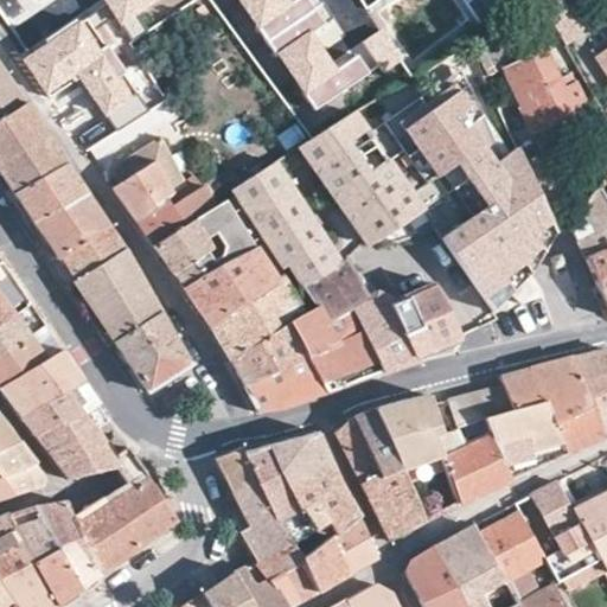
[(11,0),(21,13),(39,0),(11,0)]
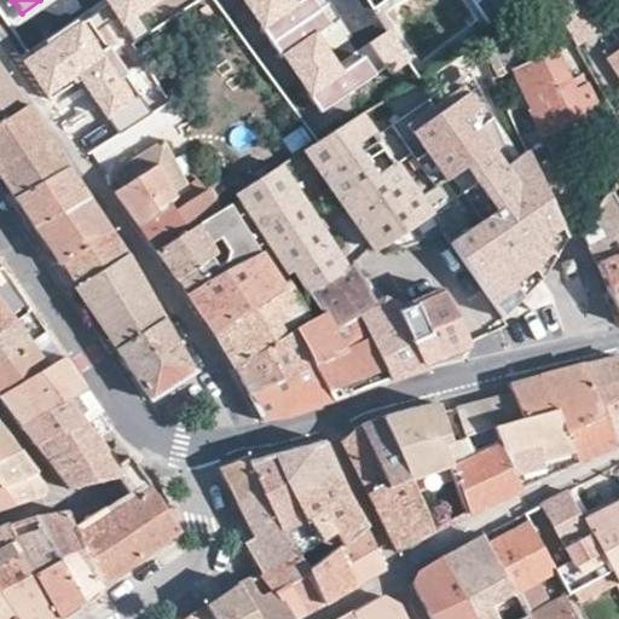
[(104,0),(123,27),(154,6),(150,0),(104,0)]
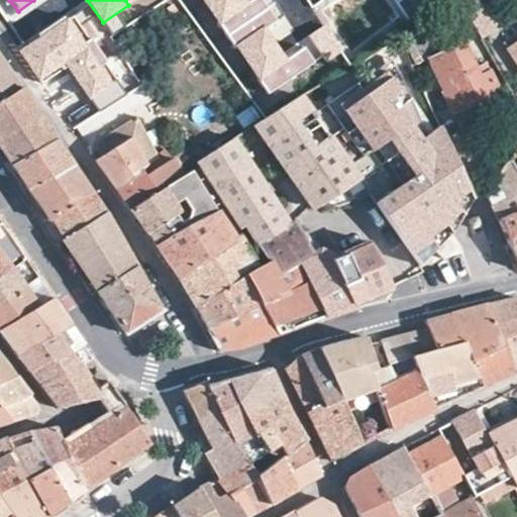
[(250,0),(246,3),(244,0),(208,0),(206,2),(228,34),(274,3),(272,0),(250,0)]
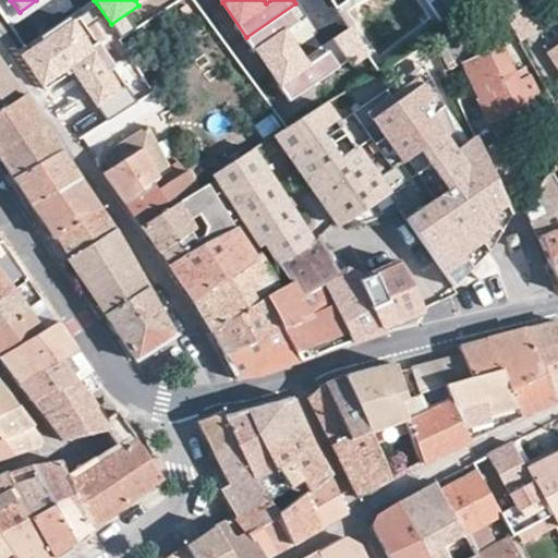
[(399,0),(388,0),(368,13),(384,35),(410,16),(399,0)]
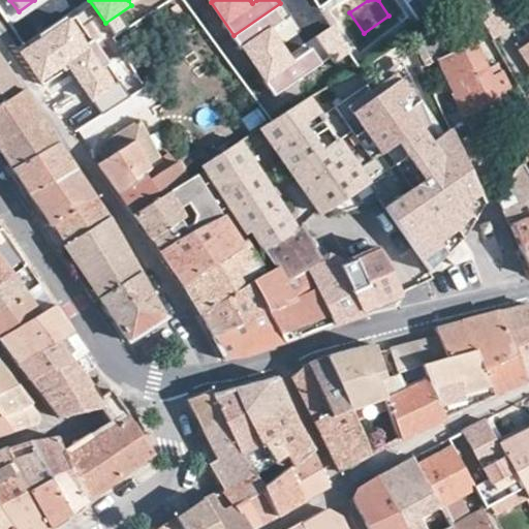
[(489,0),(470,0),(489,32),(503,25),(489,0)]
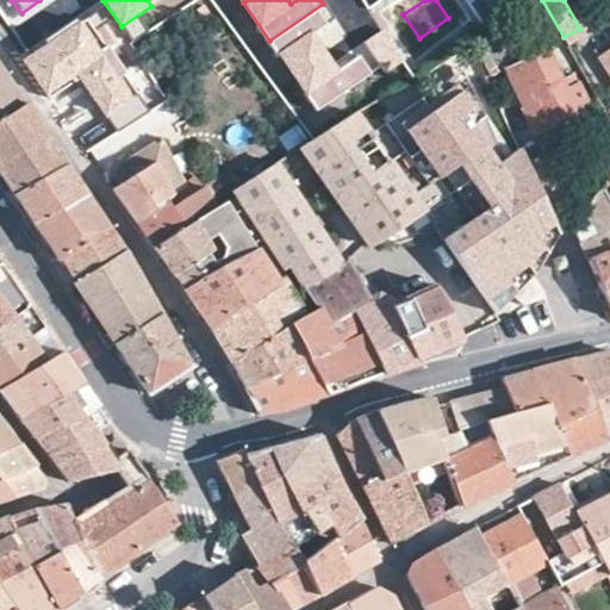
[(335,19),(323,4),(269,41),(293,75),(324,53),(312,35),(335,19)]
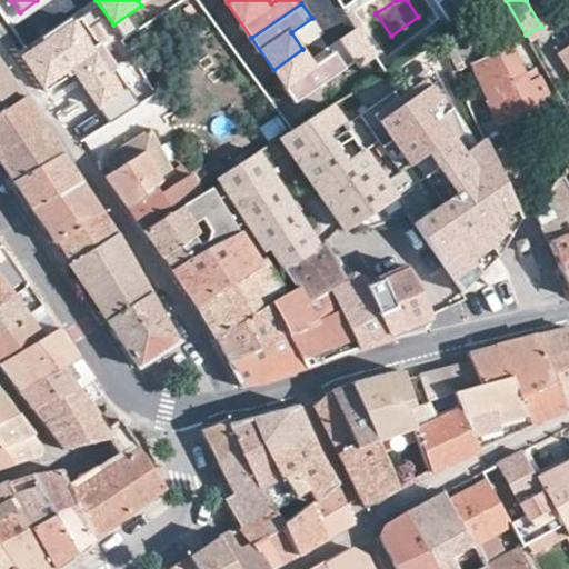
[(95,48),(76,20),(20,58),(43,91),(70,72),(97,110),(100,108),(109,121),(136,103),(126,89),(123,90),(111,72),(116,69),(99,45),(95,48)]
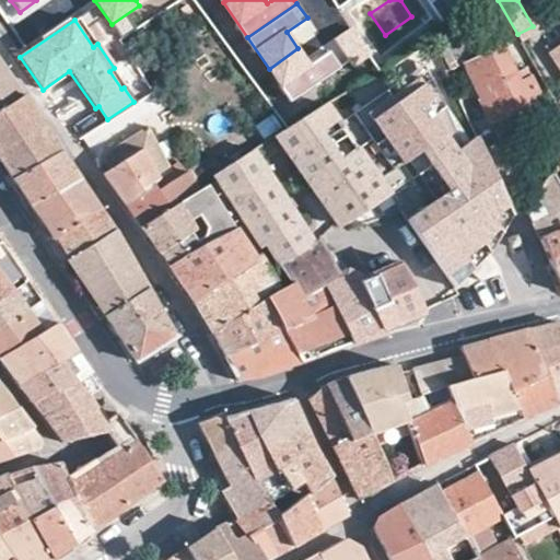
[(559,47),(550,55),(559,70),(559,47)]
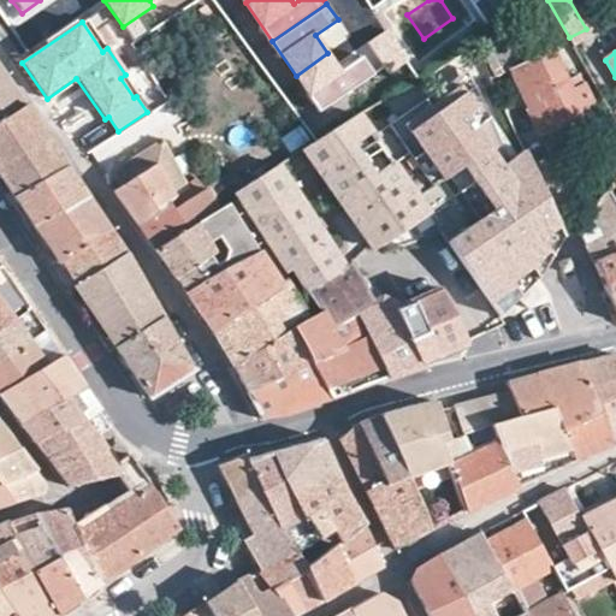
[(339,71),(327,53),(296,76),(320,112),(375,75),(362,55),(339,71)]
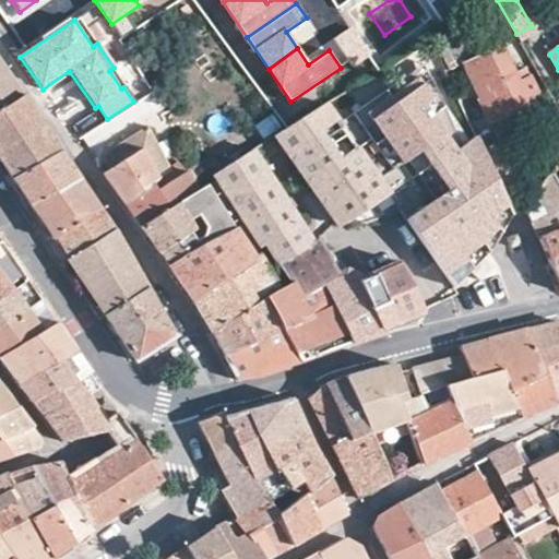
[(519,85),(500,48),(466,63),(492,119),(536,97),(526,81),(519,85)]
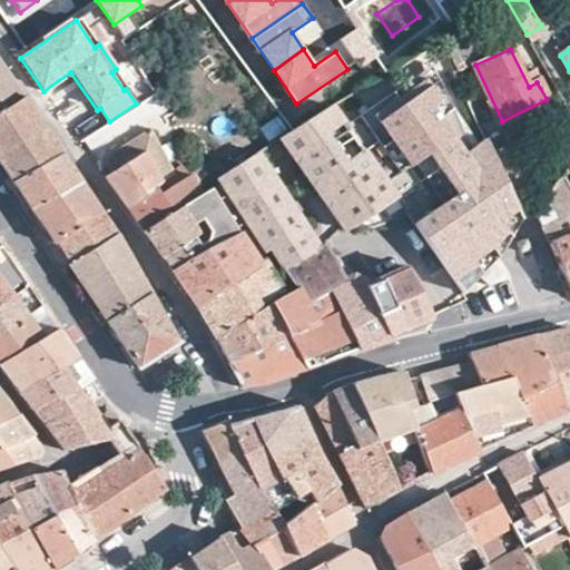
[(435,60),(344,124),(395,197),(460,291),(478,274),(491,263),(491,262),(522,216),(491,145),(484,149),(478,154),(461,116),(435,60)]
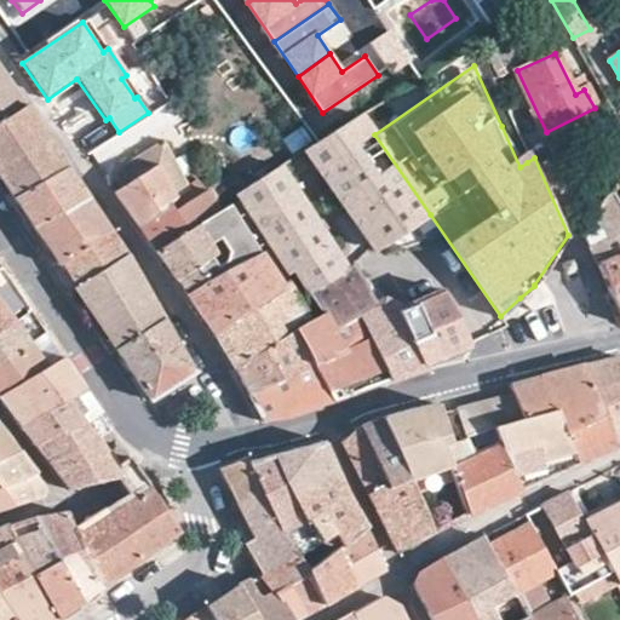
[(0,121),(26,105),(0,69),(0,121)]
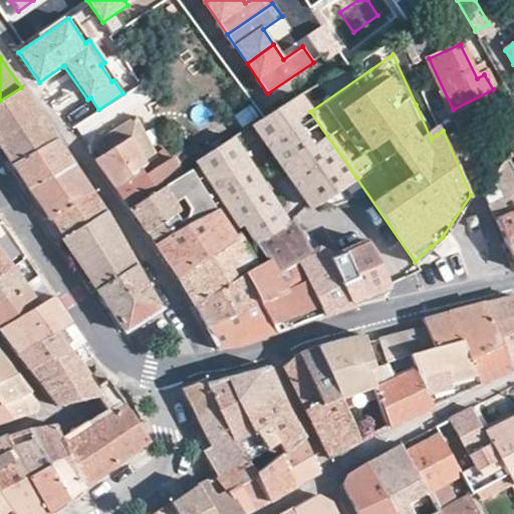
[(34,107),(21,87),(0,100),(0,148),(11,164),(55,139),(34,107)]
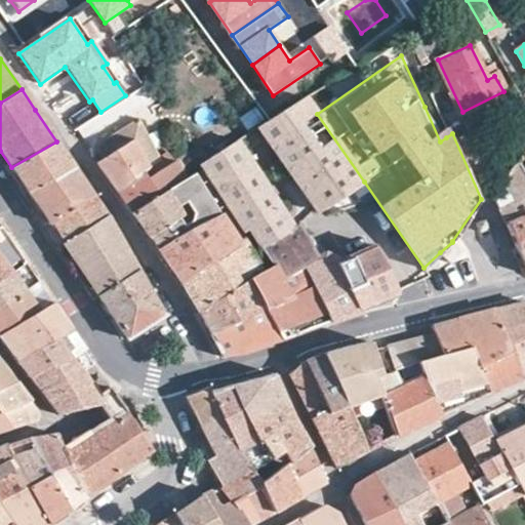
[(316,213),(364,182),(317,114),(306,97),(257,128),(316,213)]
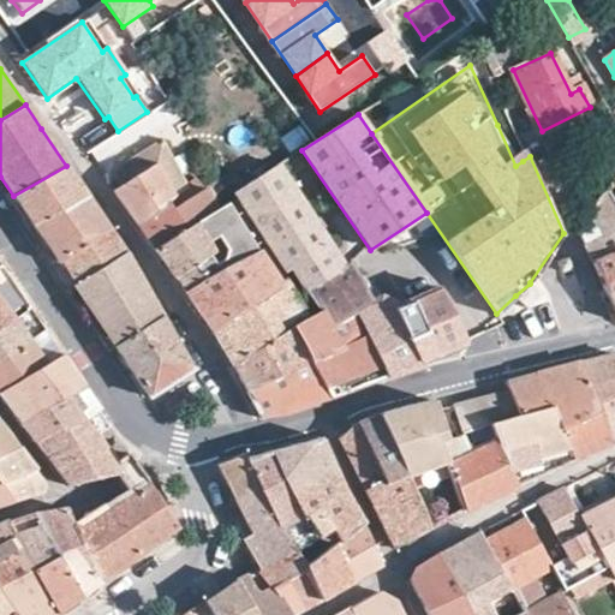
[(515,166),(523,161),(497,125),(515,166)]
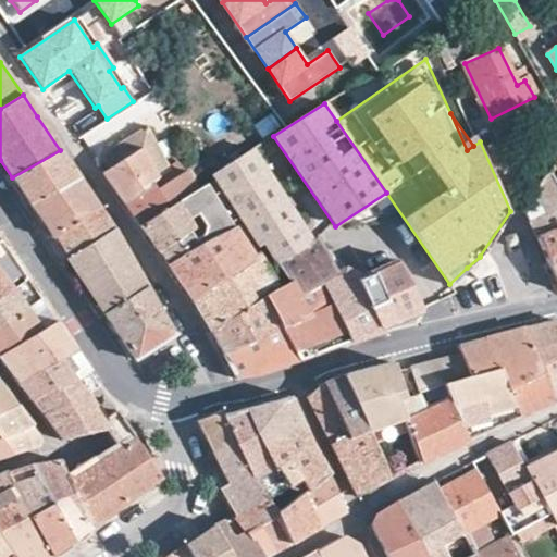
[(103,172),(124,201),(153,182),(157,187),(177,175),(172,166),(147,124),(110,149),(106,156),(104,160),(109,169),(103,172)]
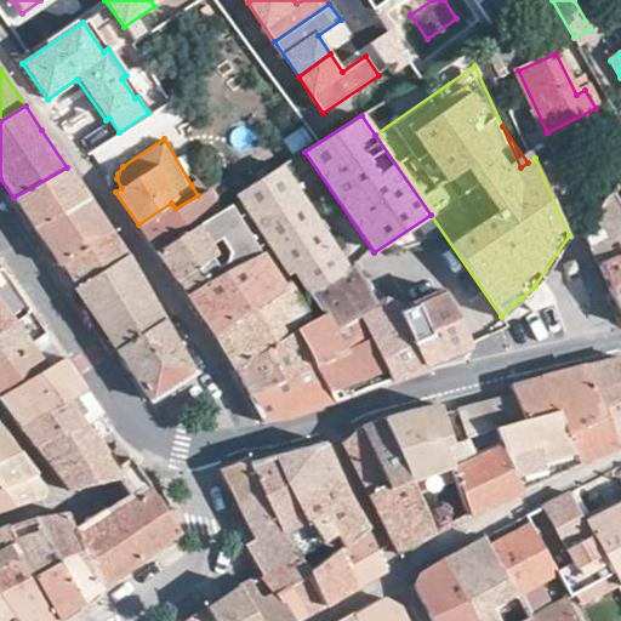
[(89,198),(67,167),(13,198),(33,227),(89,198)]
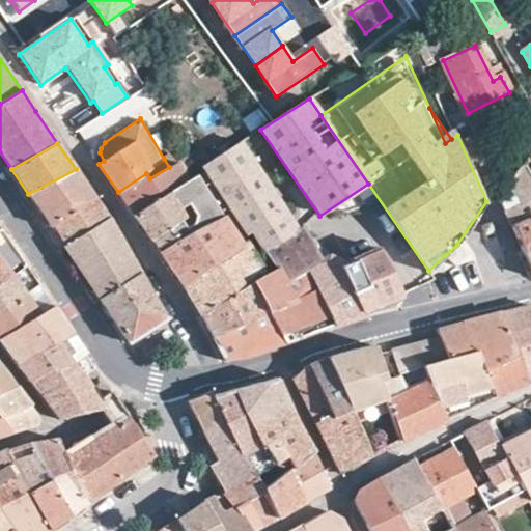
[(263,251),(298,229),(240,143),(201,167),(245,235),(250,233),(261,252),(263,251)]
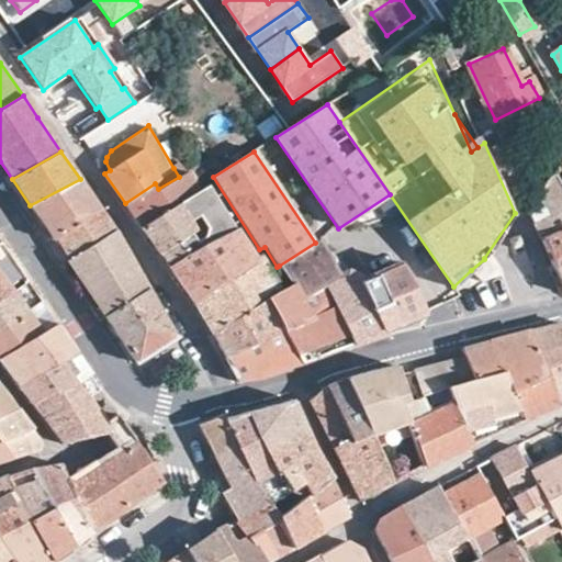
[(179,177),(190,170),(198,165),(193,156),(173,168),(179,177)]
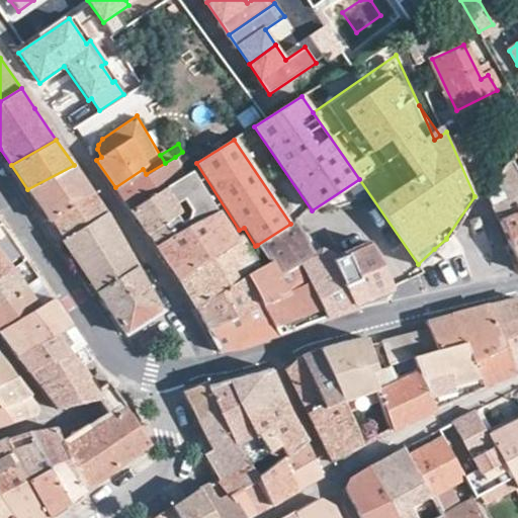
[(115,187),(130,210),(166,188),(186,175),(175,157),(165,163),(146,174),(143,169),(115,187)]
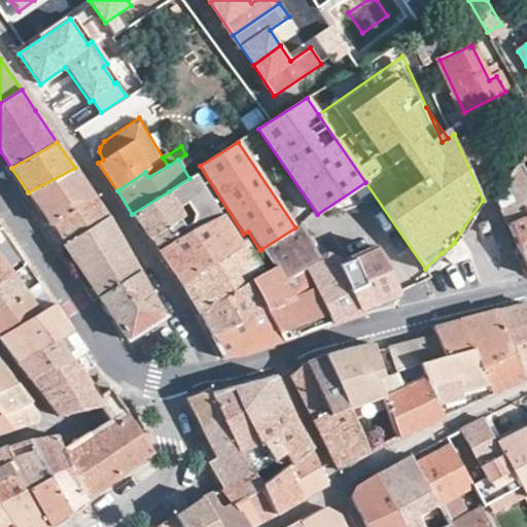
[(526,173),(521,162),(496,194),(519,249),(526,244),(526,173)]
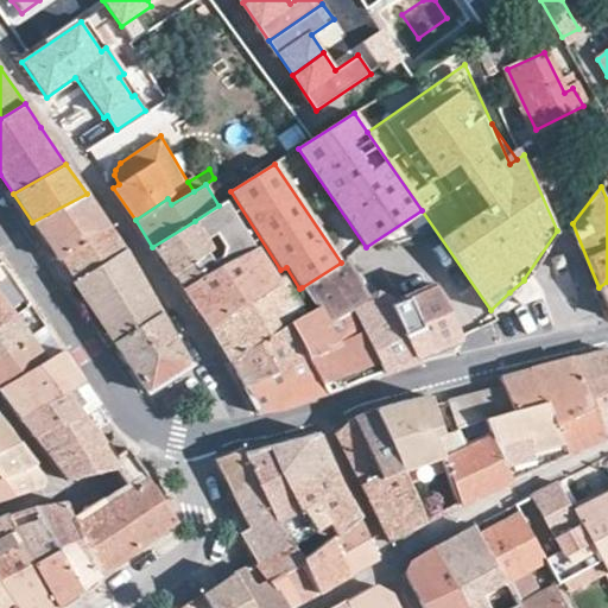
[(107,226),(87,194),(32,222),(58,260),(62,258),(107,226)]
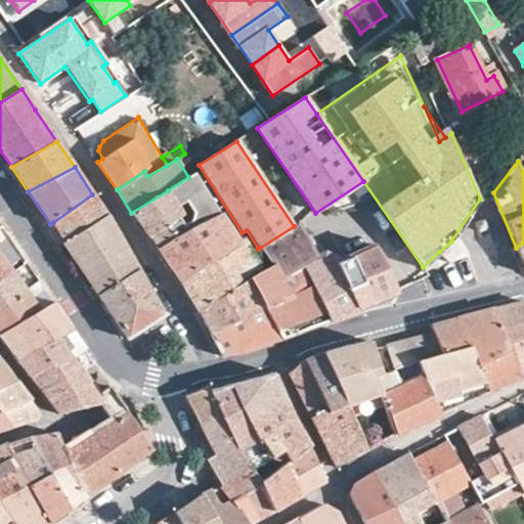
[(182,215),(149,237),(157,249),(218,214),(192,175),(188,177),(168,190),(182,215)]
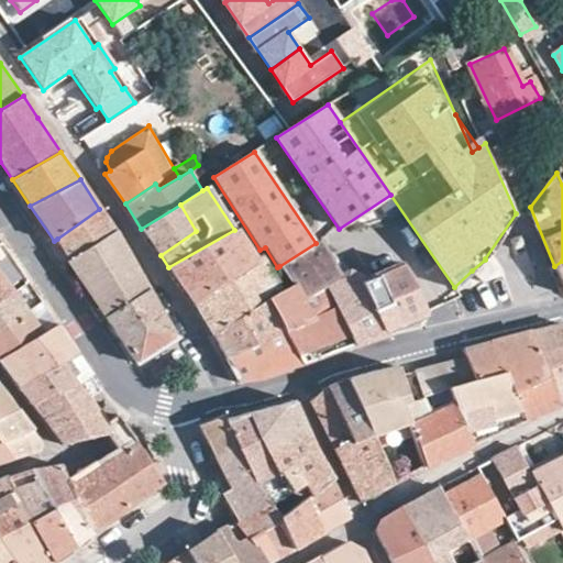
[(180,205),(141,229),(161,255),(196,231),(180,205)]
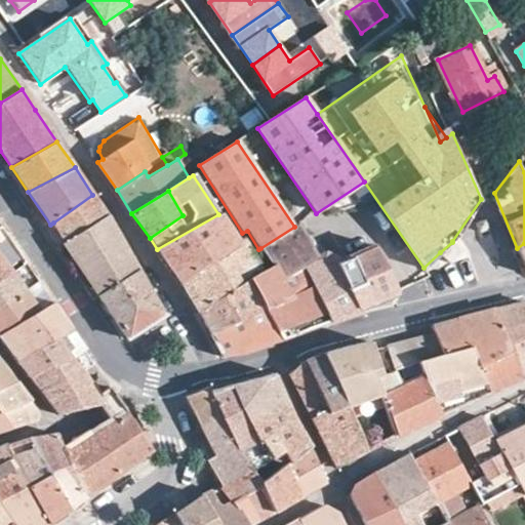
[(107,215),(92,195),(53,223),(65,242),(107,215)]
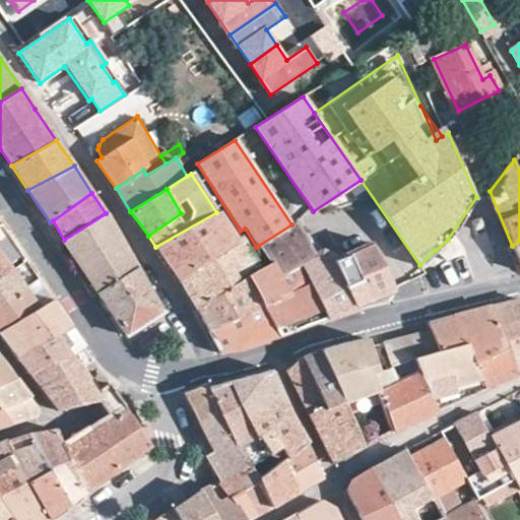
[(216,212),(155,247),(172,268),(179,279),(236,242),(216,212)]
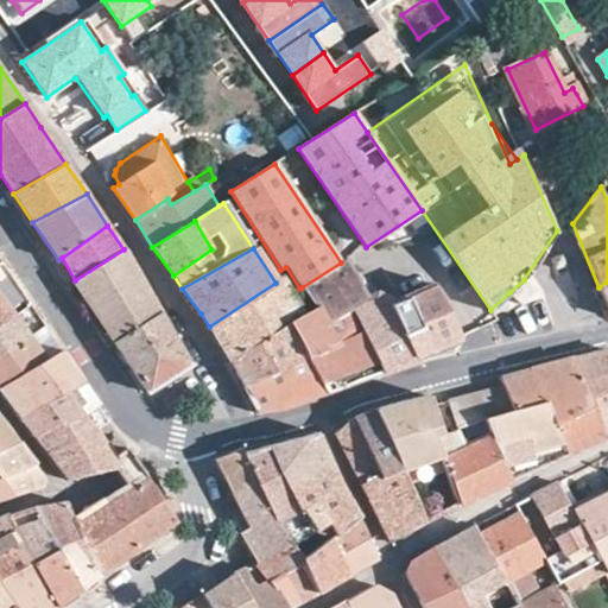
[(162,315),(124,249),(75,280),(74,282),(115,344),(162,315)]
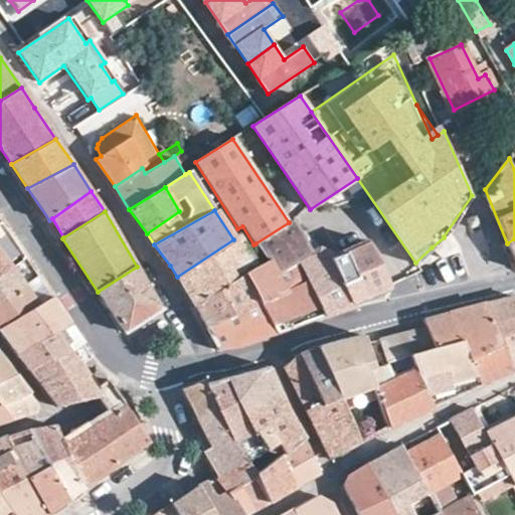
[(480,224),(476,215),(467,218),(471,228),(480,224)]
